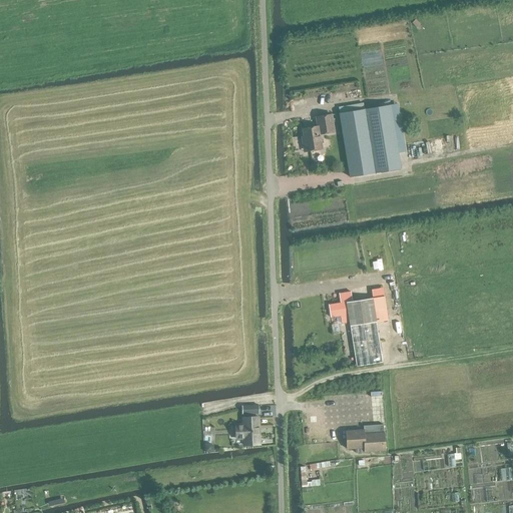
[(340,111),(364,106),(363,101),(339,106),(340,111)]
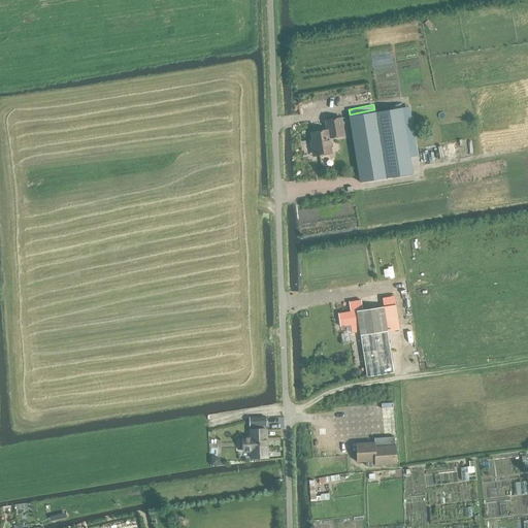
[(413,173),(402,107),(349,116),(359,183),(413,173)]
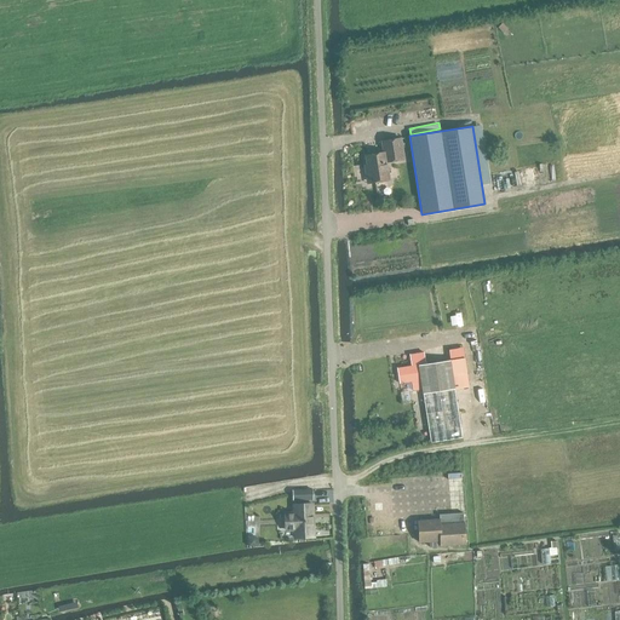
[(389,179),(386,164),(390,162),(405,160),(401,138),(382,141),(384,151),(365,155),(366,164),(363,165),(366,184),(369,183),(389,179)]
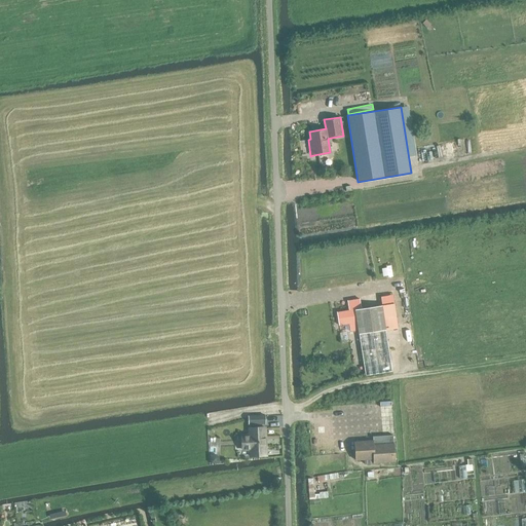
[(398,328),(395,303),(361,308),(359,298),(353,300),(347,301),(348,310),(336,312),(338,325),(348,323),(349,331),(358,330),(365,375),(391,371),(385,330),(398,328)]
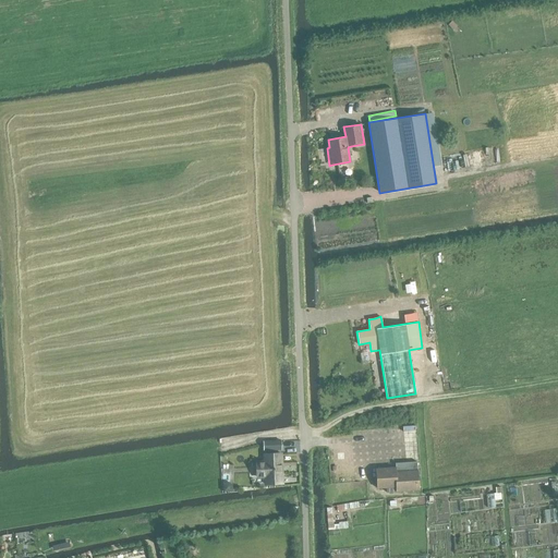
[(280,449),(280,440),(263,441),(264,450),(280,449)]
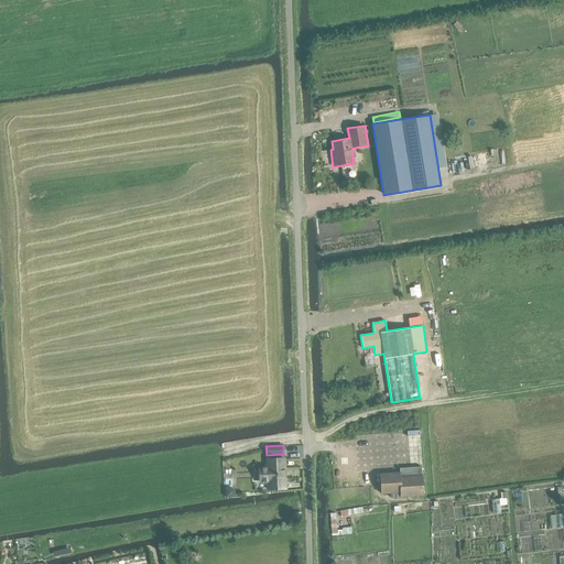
[(285,488),(284,458),(267,458),(267,466),(259,466),(259,483),(270,481),(270,489),(285,488)]
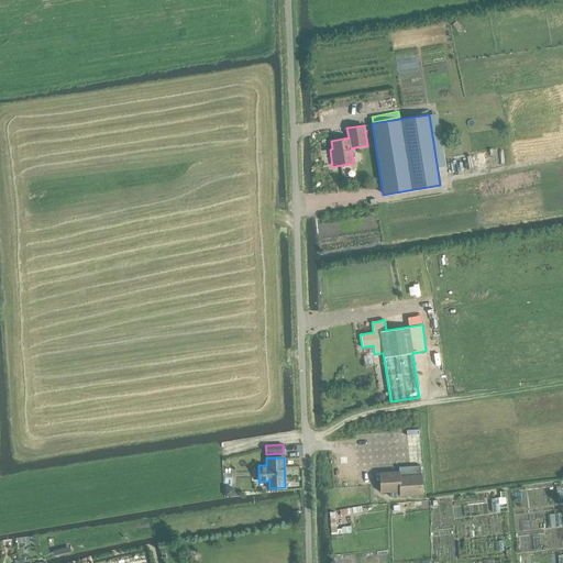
[(399,492),(399,496),(422,494),(420,466),(408,467),(408,475),(399,475),(399,471),(378,473),(381,493),(399,492)]
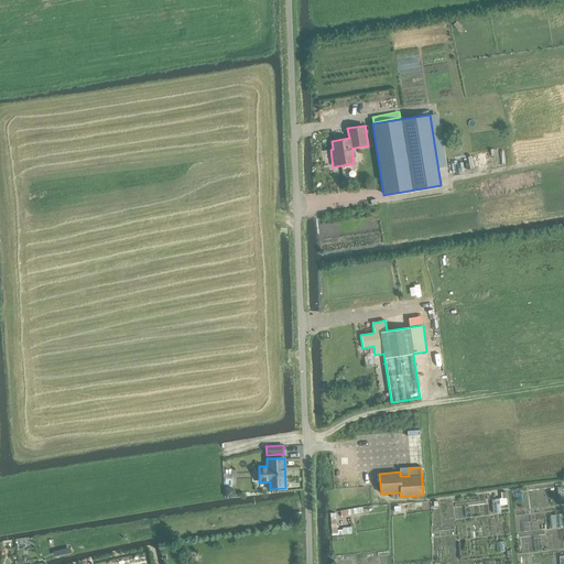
[(235,490),(231,487),(226,487),(226,497),(235,496),(235,490)]
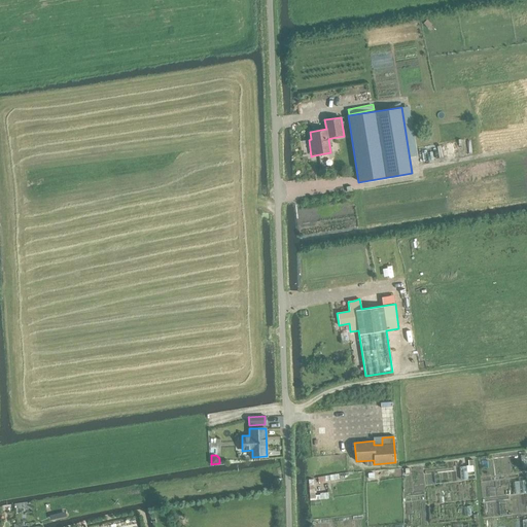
[(308,480),(310,500),(315,500),(328,498),(327,492),(319,493),(320,495),(315,495),(313,480),(308,480)]
